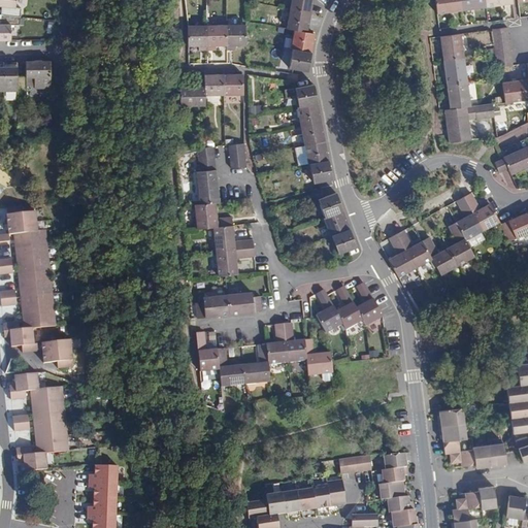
[(0,0),(0,5),(1,6),(1,14),(20,17),(21,7),(15,7),(15,0),(0,0)]
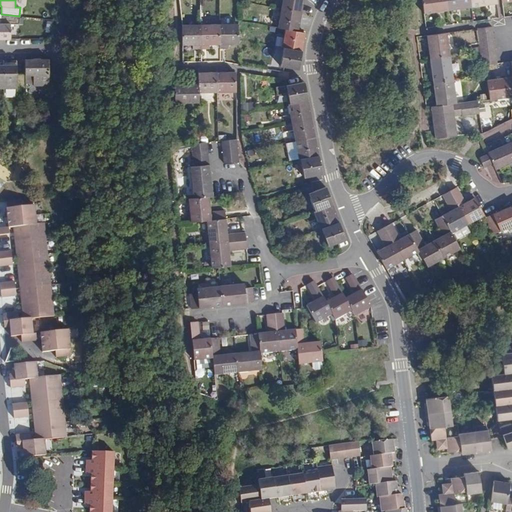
[(283,0),(282,9),(301,13),(302,5),(302,0),(283,0)]
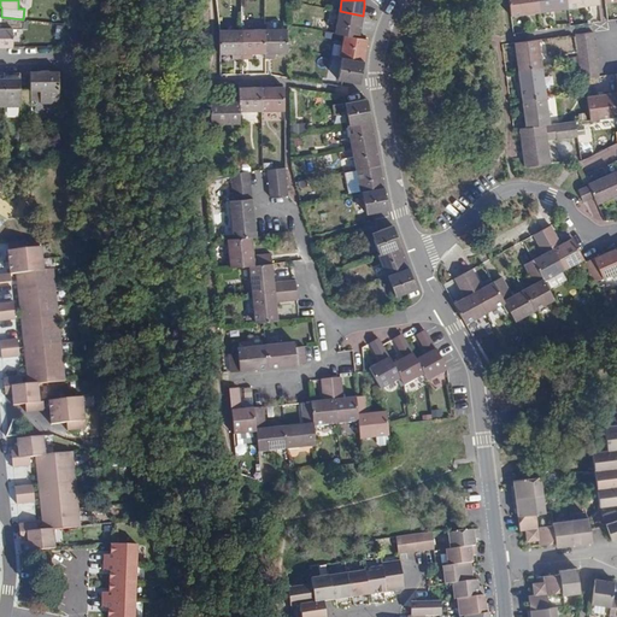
[(536,0),(507,0),(511,17),(539,13),(536,0)]
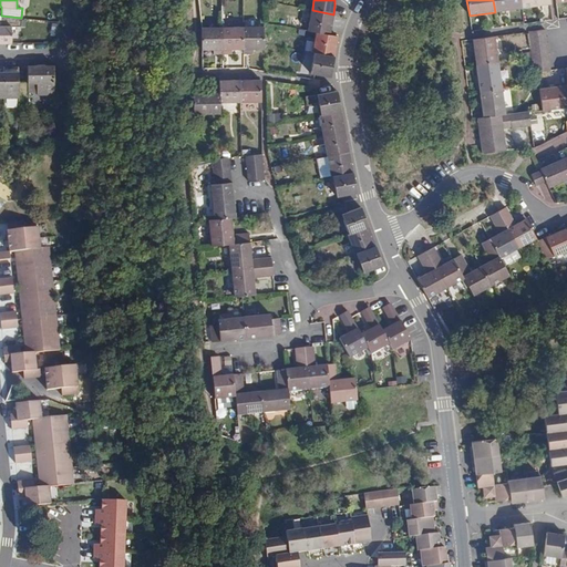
[(519,0),(493,0),(495,12),(522,9),(519,0)]
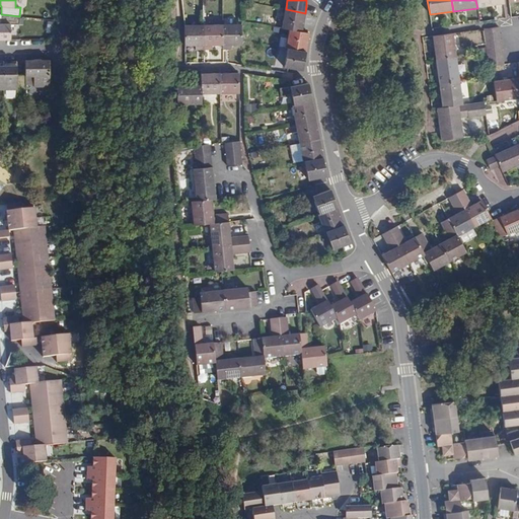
[(305,13),(286,9),(282,28),(289,29),(301,31),(303,20),(305,13)]
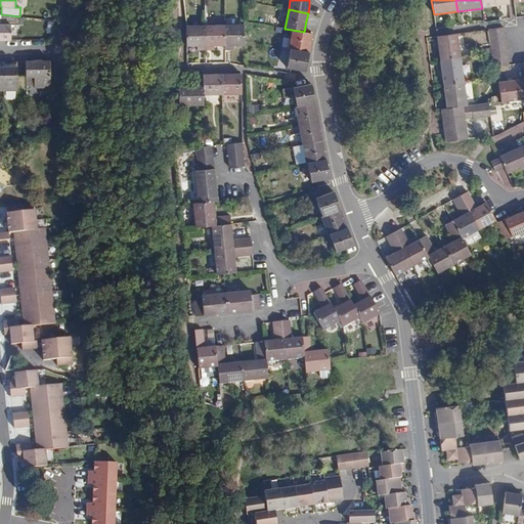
[(1,14),(0,13),(0,39),(11,40),(11,24),(18,24),(19,16),(1,14)]
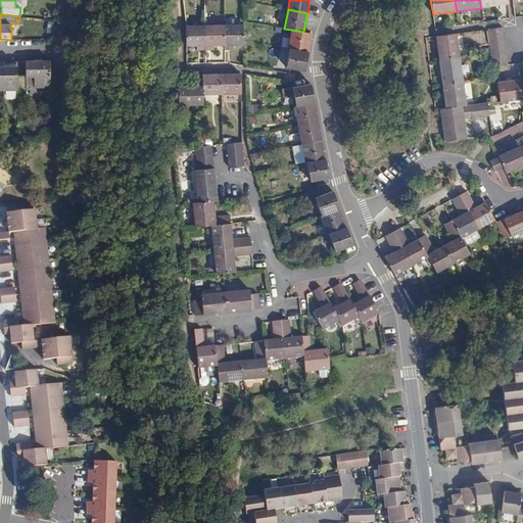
[(204,25),(186,26),(186,45),(196,45),(196,49),(205,49),(204,25)]
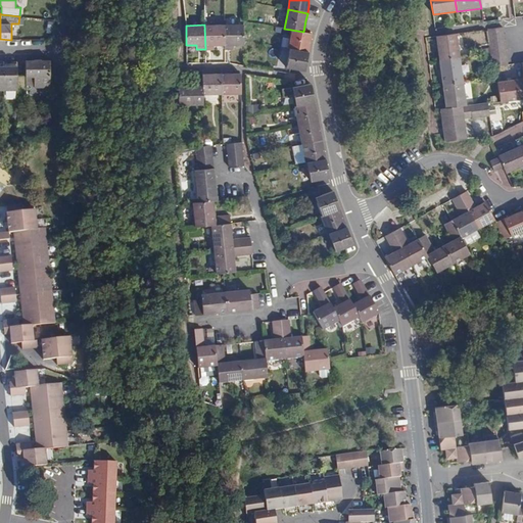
[(224,25),(204,25),(205,49),(214,49),(214,45),(224,45),(224,25)]
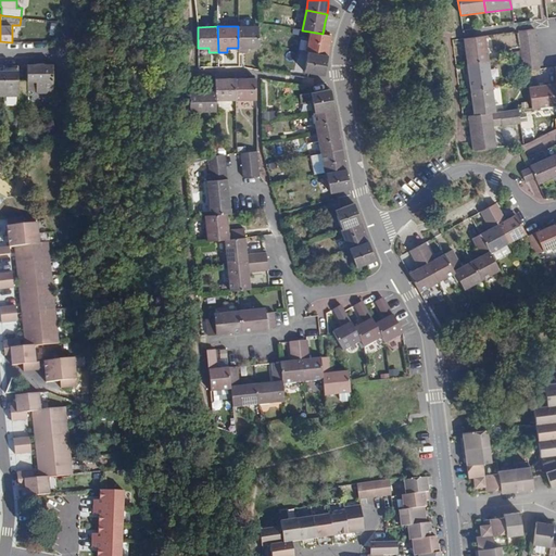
[(258,26),(238,26),(238,48),(238,52),(247,52),(247,48),(258,48),(258,43),(258,26)]
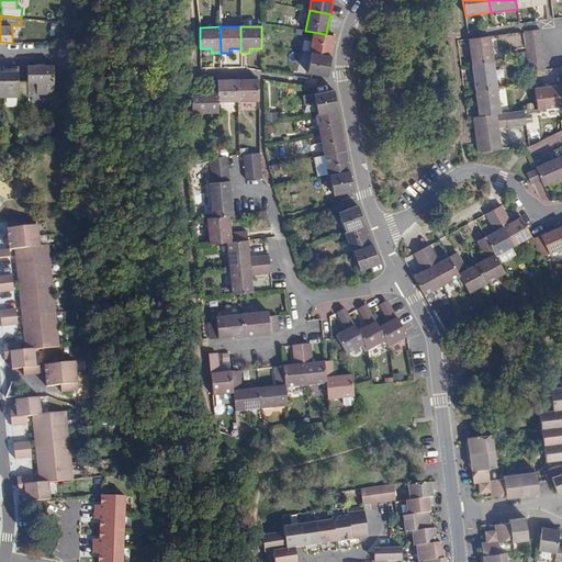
[(541,37),(540,30),(524,32),(525,40),(541,37)]
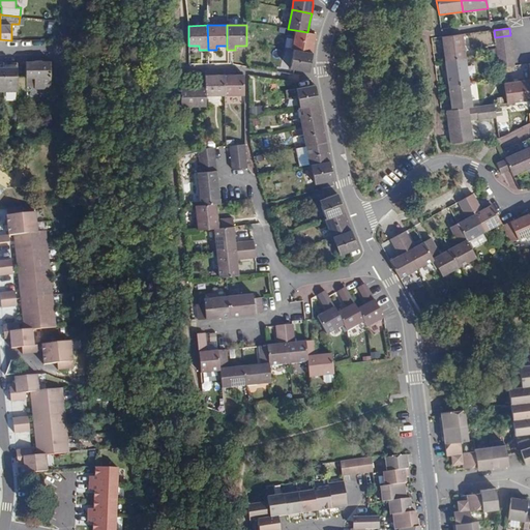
[(295,30),(292,49),(294,50),(312,53),(314,42),(315,34),(307,32),(295,30)]
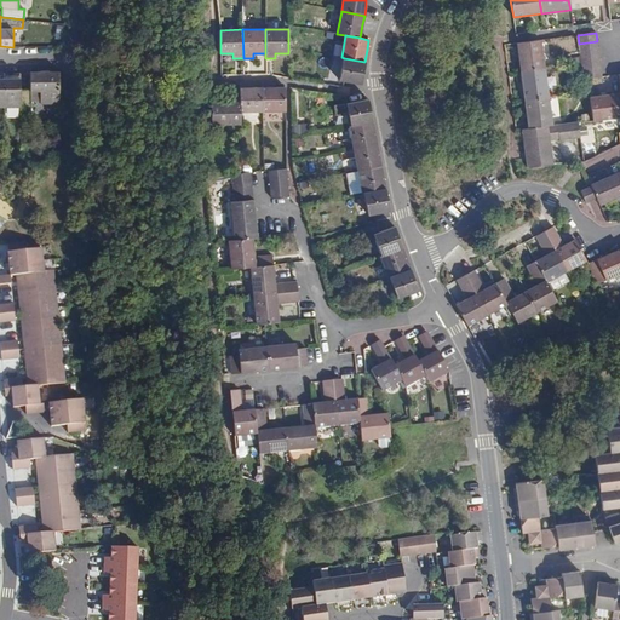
[(517,44),(521,72),(545,69),(540,40),(517,44)]
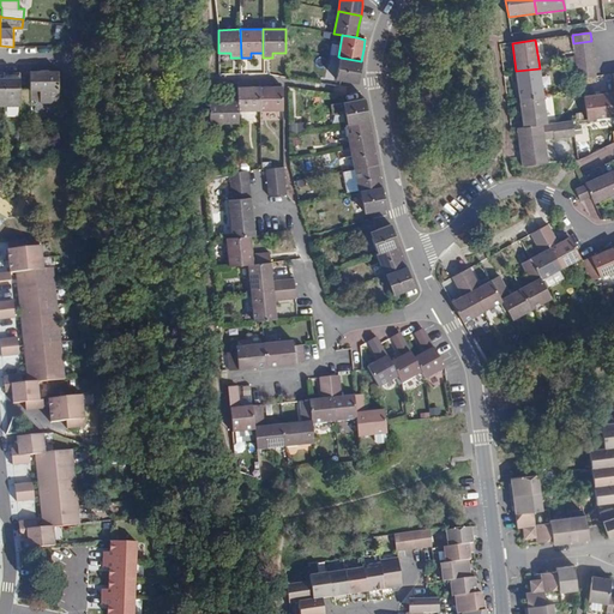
[(593,50),(591,41),(573,43),(575,53),(593,50)]
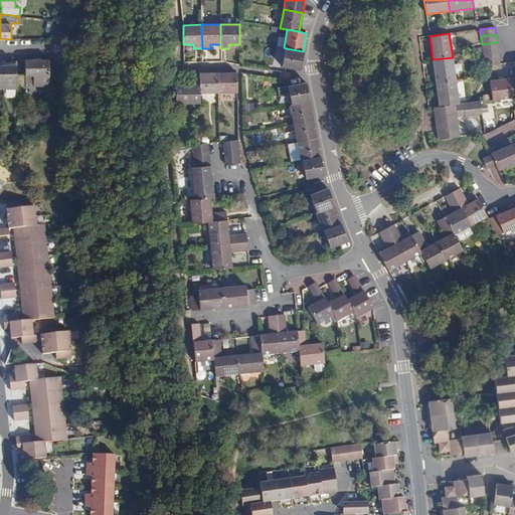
[(498,49),(497,42),(482,44),(483,51),(498,49)]
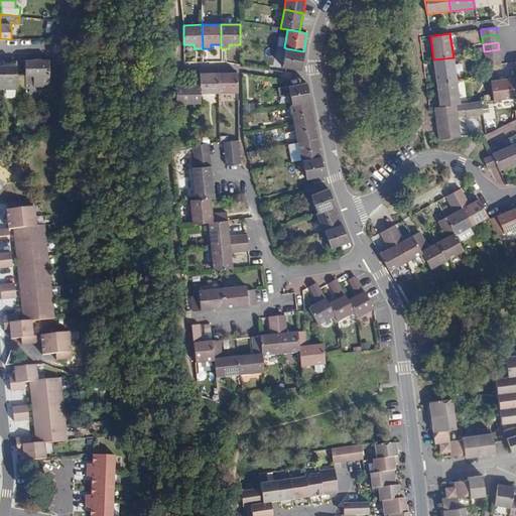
[(286,67),(300,70),(302,56),(303,51),(286,48),(282,67),(286,67)]
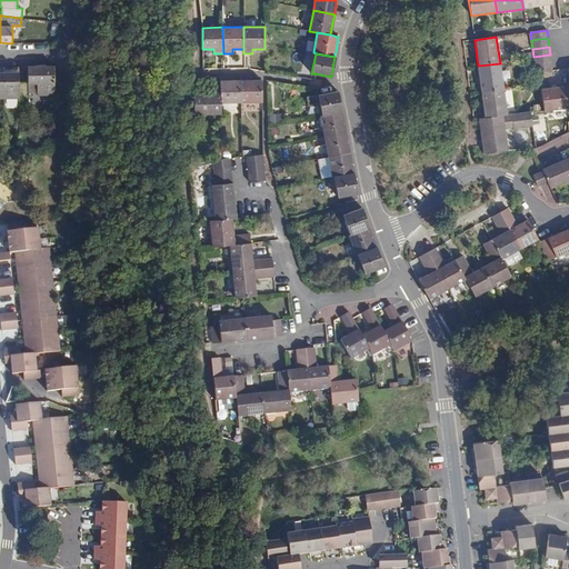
[(551,62),(550,55),(533,57),(533,58),(535,65),(551,62)]
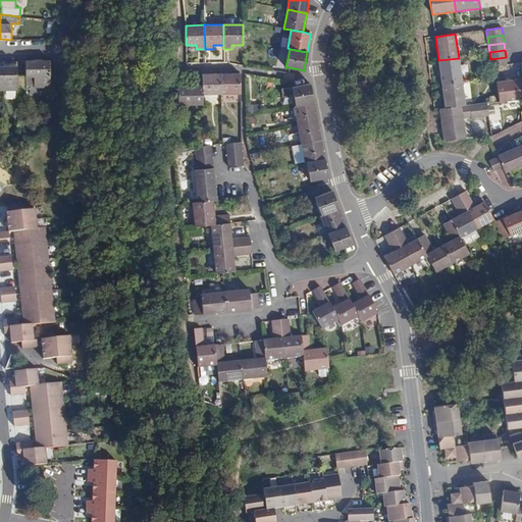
[(494,66),(507,65),(506,57),(490,59),(491,67),(494,66)]
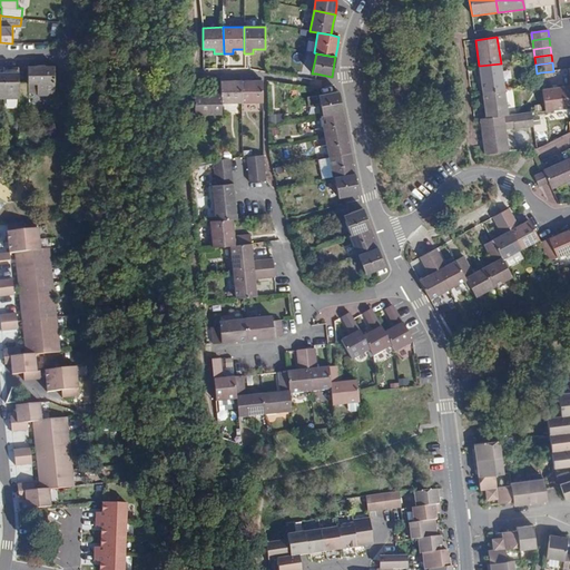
[(479,66),(482,92),(504,89),(501,64),(479,66)]
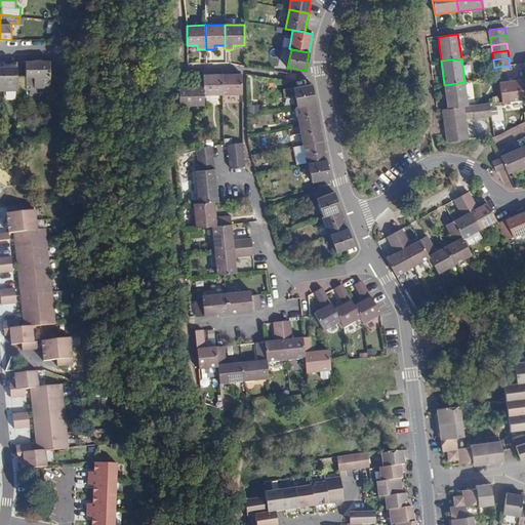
[(34,87),(49,87),(49,62),(26,62),(26,76),(17,76),(17,90),(17,91),(27,91),(26,77),(34,77),(34,87)]
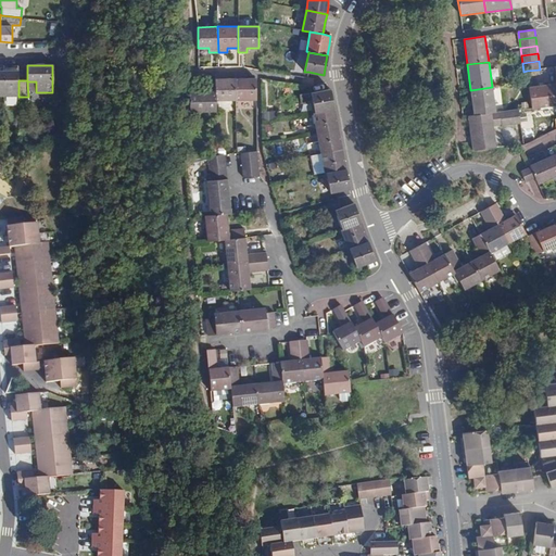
[(4,71),(4,96),(19,96),(19,80),(19,71),(14,71),(4,71)]
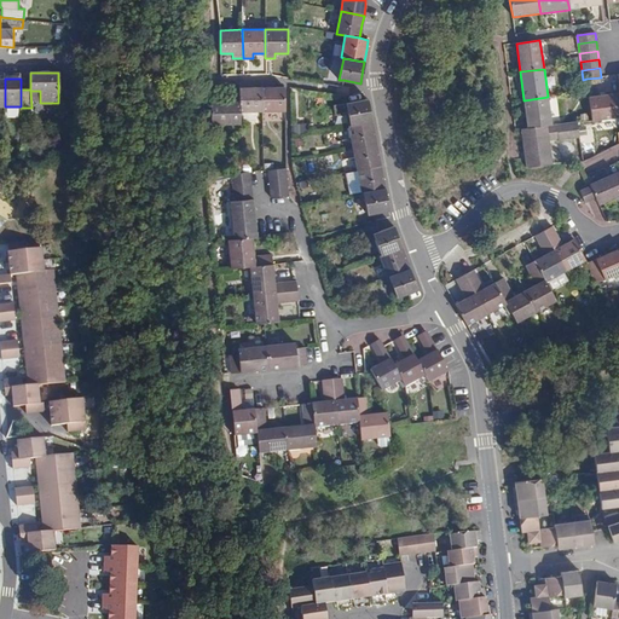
[(261,87),(262,111),(285,111),(284,87),(272,87),(271,82),(261,84),(261,87)]
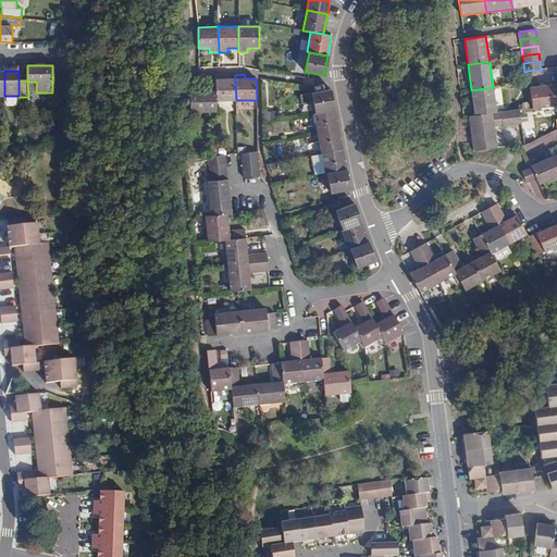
[(215,91),(215,101),(236,100),(235,78),(224,78),(224,75),(215,75),(215,82),(215,91)]
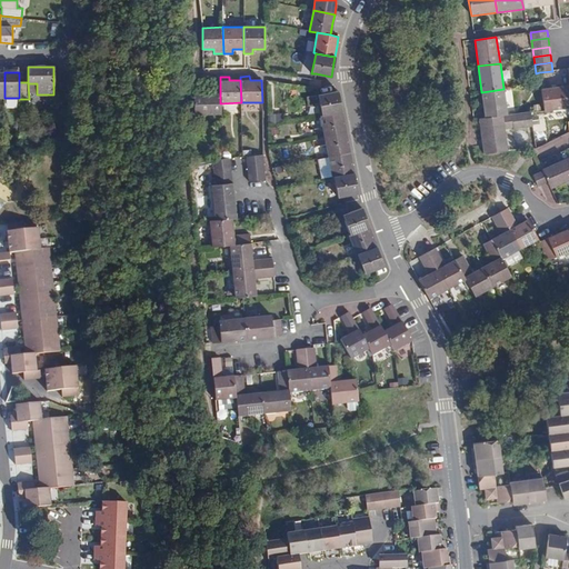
[(543,111),(568,107),(568,86),(541,89),(543,110),(543,111)]
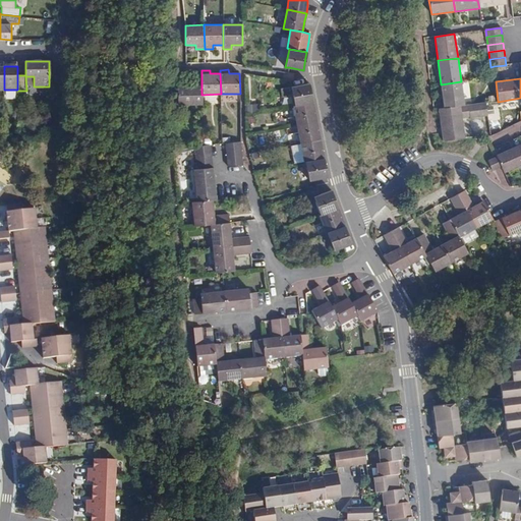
[(441,84),(445,108),(454,107),(464,105),(461,81),(441,84)]
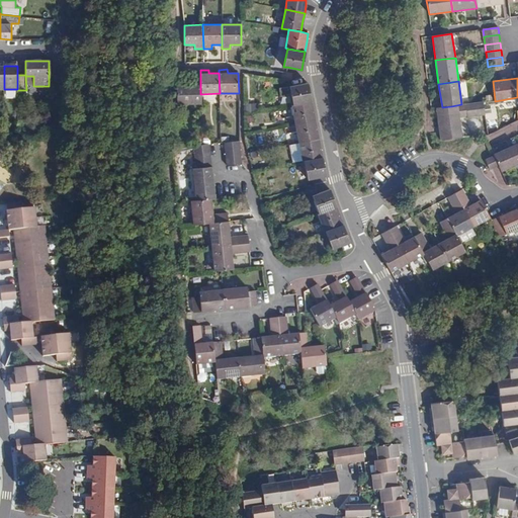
[(303,84),(289,87),(292,105),(311,102),(310,96),(308,83),(303,84)]
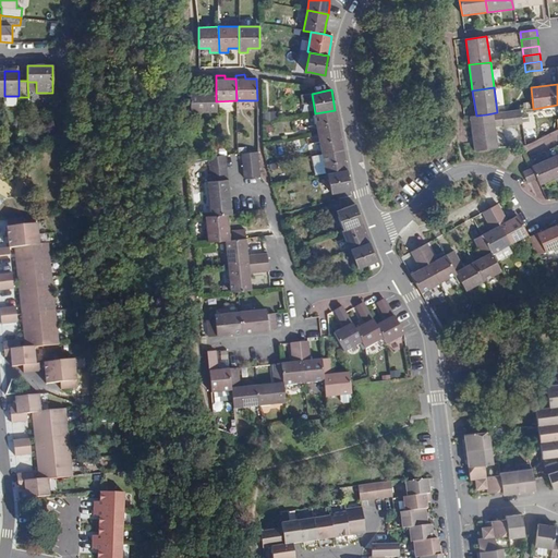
[(216,101),(216,92),(190,92),(191,111),(216,111),(216,101)]
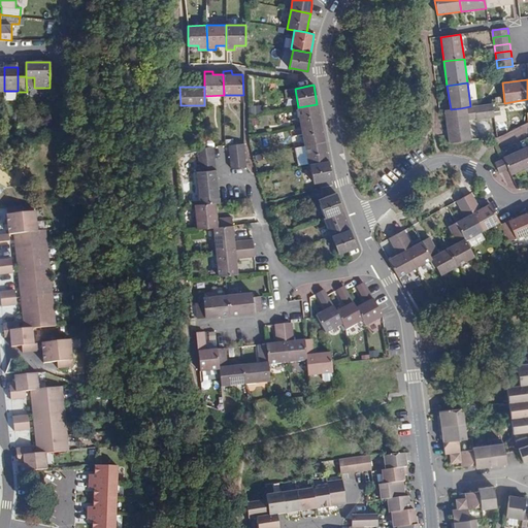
[(476,120),(494,118),(492,103),(470,106),(460,108),(451,109),(444,110),(450,143),(470,140),(468,120),(476,119),(476,120)]
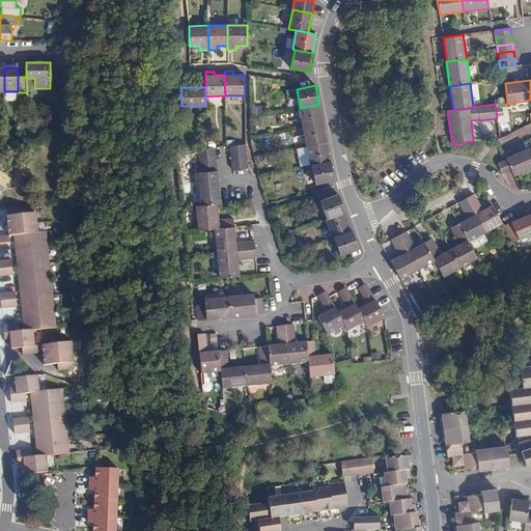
[(254,106),(255,114),(264,113),(263,105),(254,106)]
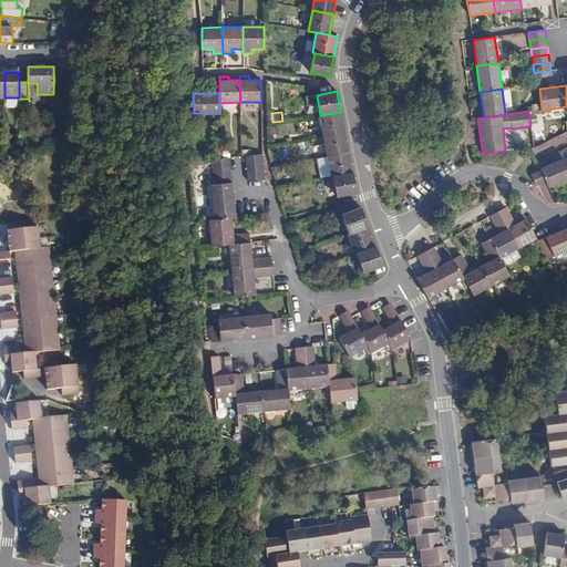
[(320,115),(319,115),(323,136),(344,132),(342,121),(340,112),(320,115)]
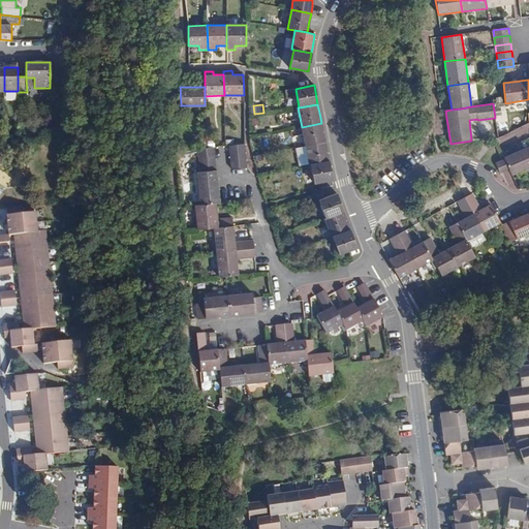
[(305,146),(324,142),(323,134),(321,123),(302,127),(305,146)]
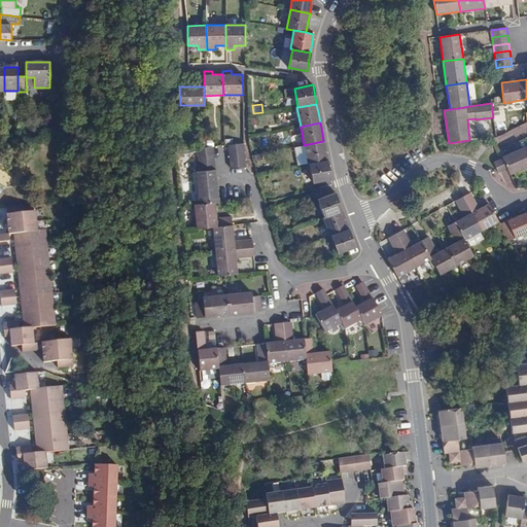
[(309,164),(327,161),(326,152),(324,145),(323,141),(304,145),(308,164),(309,164)]
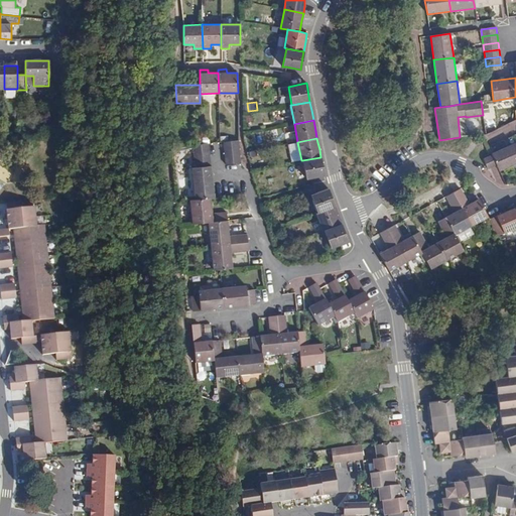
[(238,140),(224,142),(224,149),(239,148),(238,140)]
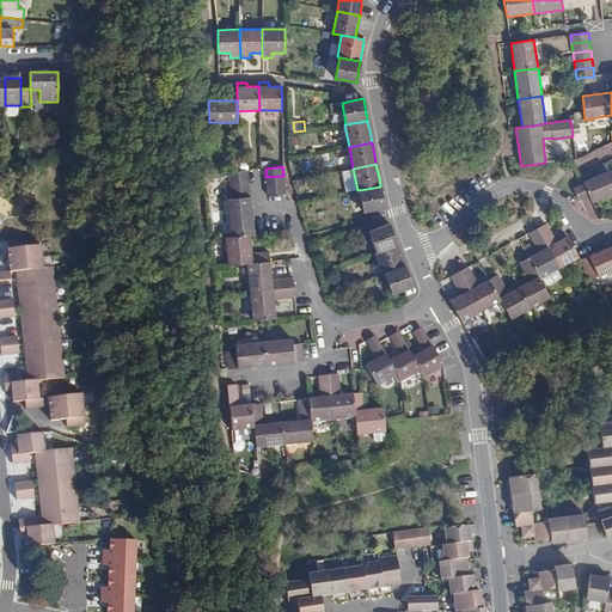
[(238,171),(228,172),(230,181),(249,179),(248,170),(238,171)]
